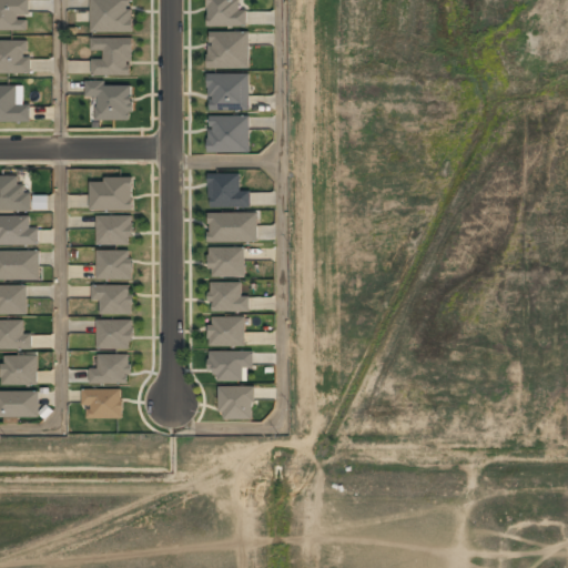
[(0,0),(0,31),(29,31),(29,0),(0,0)]
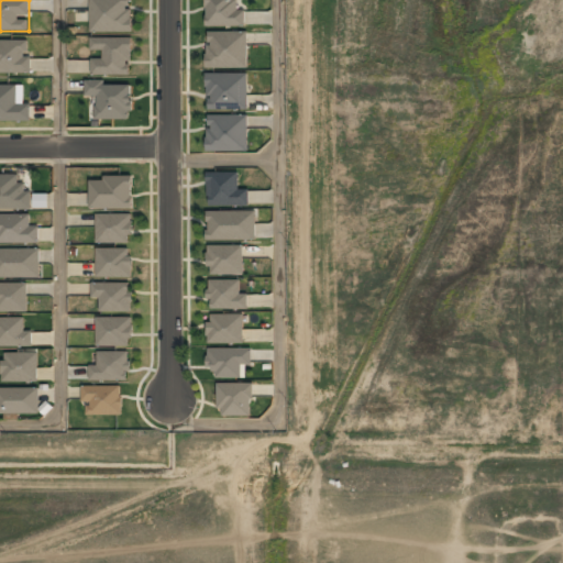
[(90,0),(91,33),(132,32),(131,0),(90,0)]
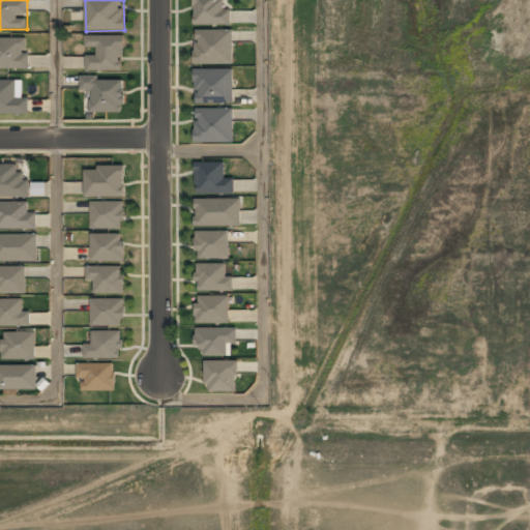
[(194,0),(195,25),(231,25),(231,9),(224,9),(223,0),(194,0)]
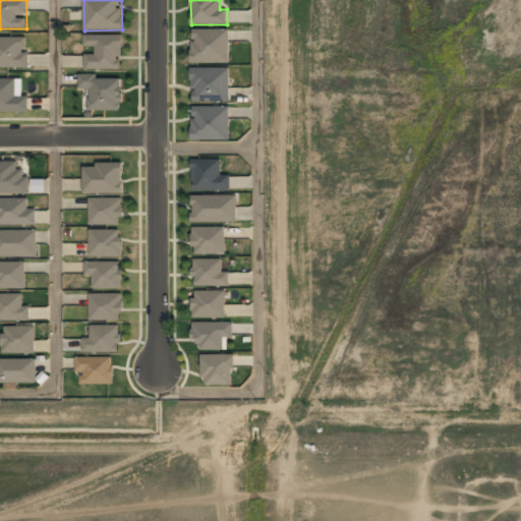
[(192,64),(230,63),(230,30),(191,30),(192,64)]
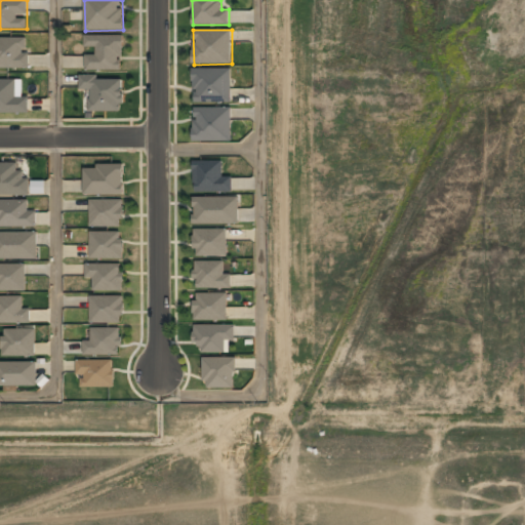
[(122,37),(86,37),(86,47),(95,47),(95,55),(86,55),(86,70),(122,70),(122,37)]
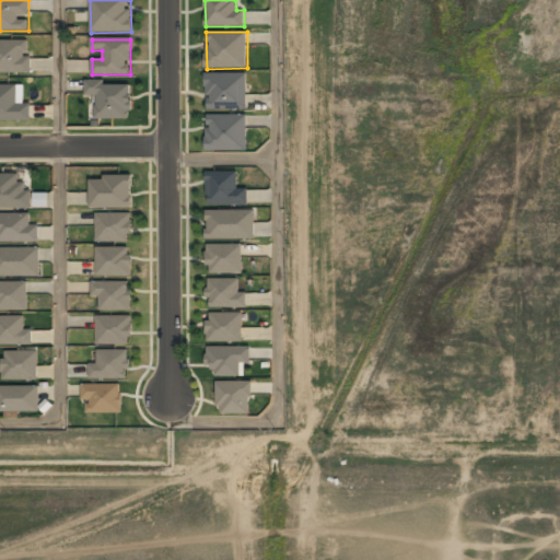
[(0,73),(31,73),(31,41),(0,41),(0,73)]
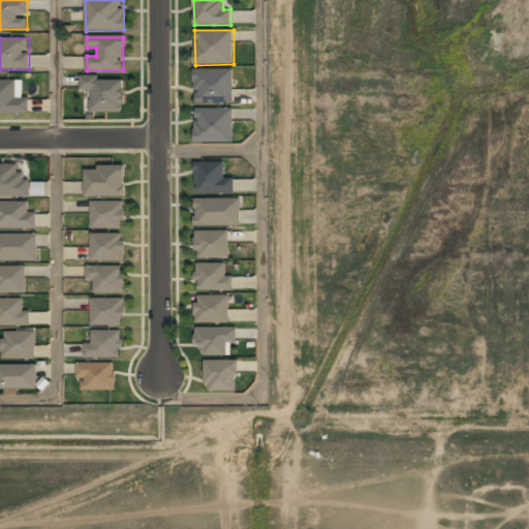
[(196,103),(234,104),(235,69),(194,69),(194,90),(197,90),(196,103)]
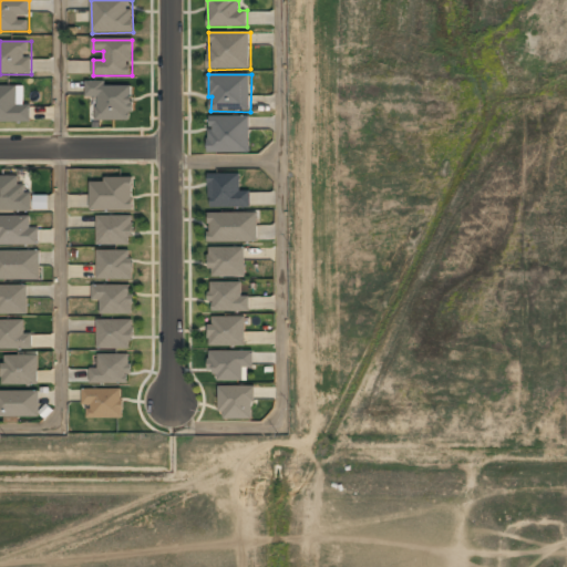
[(98,98),(98,121),(132,121),(132,84),(86,83),(86,98),(98,98)]
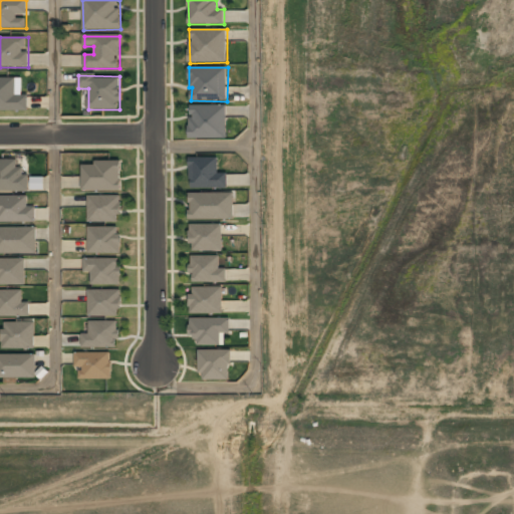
[(0,78),(0,111),(28,111),(28,93),(19,93),(19,78),(0,78)]
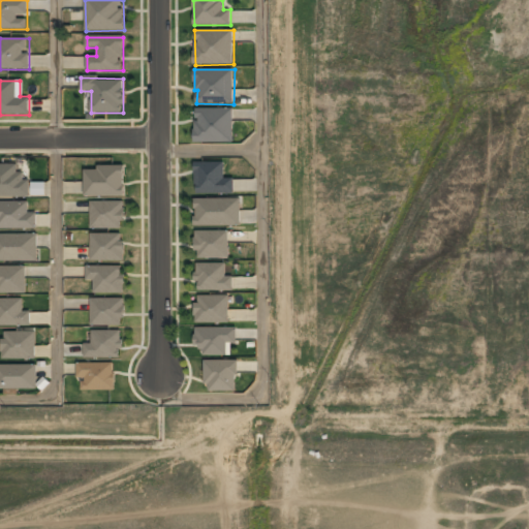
[(234,109),(195,109),(195,143),(234,143),(234,109)]
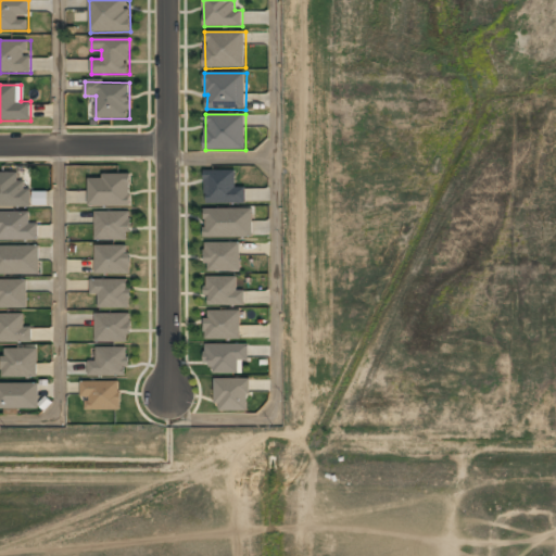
[(206,204),(247,203),(247,188),(237,188),(236,171),(205,171),(206,204)]
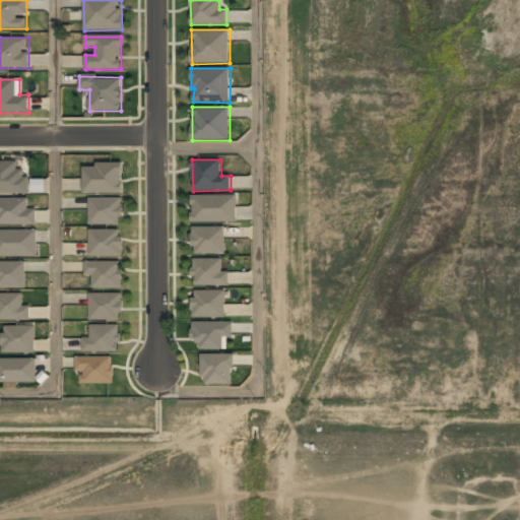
[(0,192),(21,192),(21,163),(0,163),(0,192)]
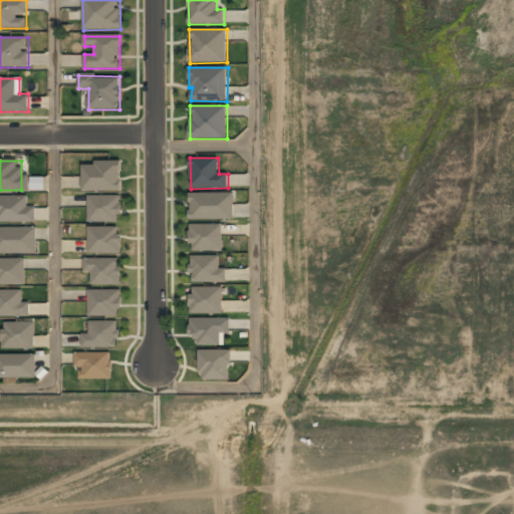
[(83,192),(121,191),(121,161),(94,161),(94,165),(82,165),(83,192)]
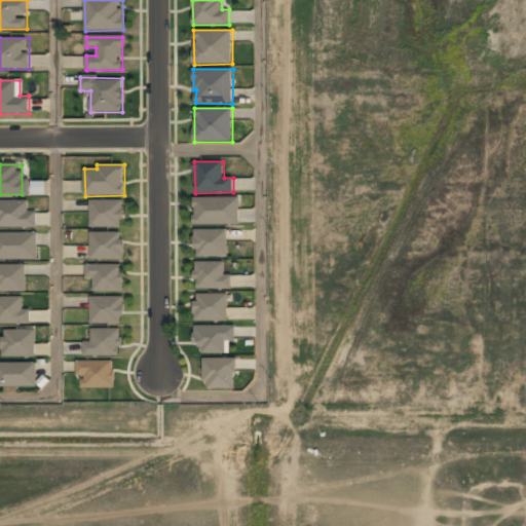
[(238,225),(238,198),(195,198),(195,225),(238,225)]
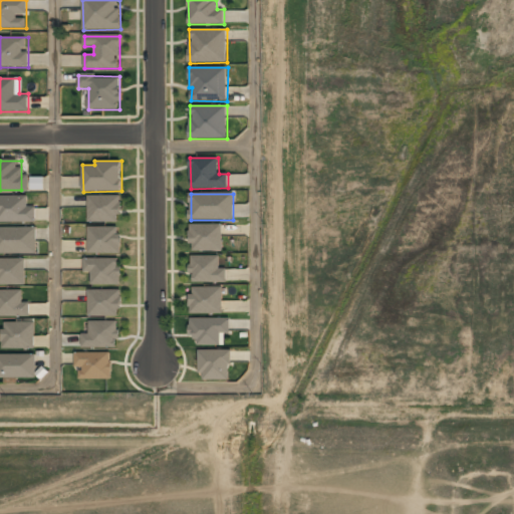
[(0,222),(36,222),(36,207),(28,207),(28,196),(0,196),(0,222)]
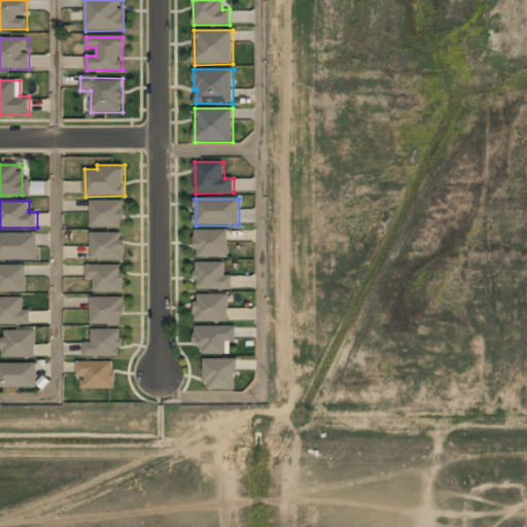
[(123,201),(91,201),(91,229),(124,227),(123,201)]
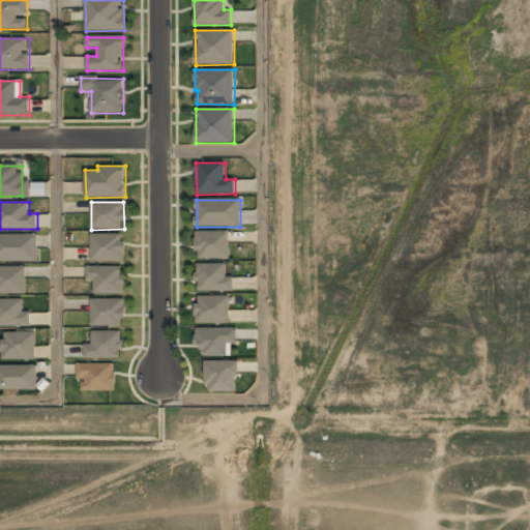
[(230,232),(197,231),(197,259),(230,259),(230,232)]
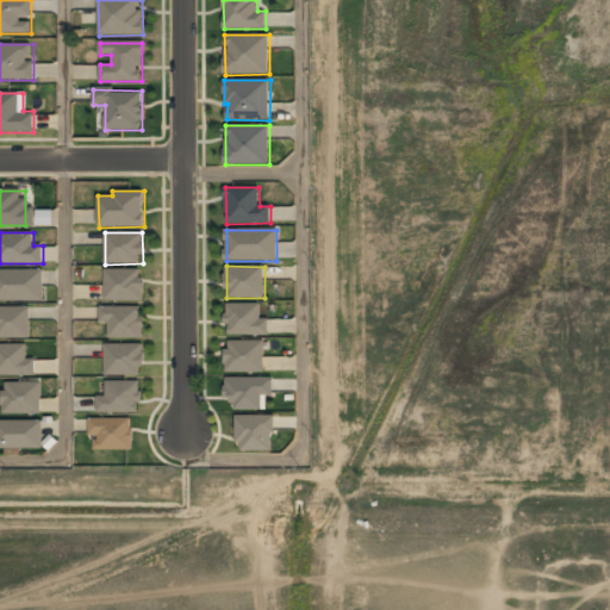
[(105,302),(143,302),(143,269),(105,269),(105,302)]
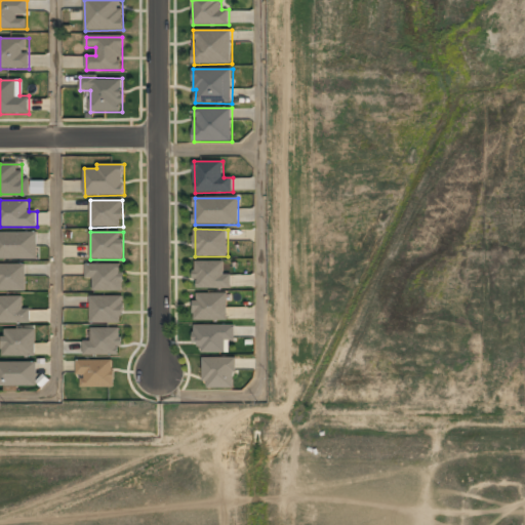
[(1,235),(0,235),(0,256),(24,256),(24,234),(1,234),(1,235)]
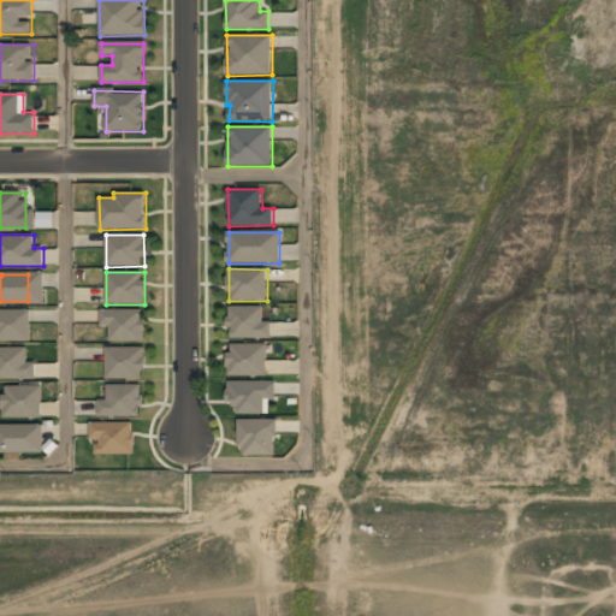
[(262,308),(230,308),(230,338),(270,338),(270,323),(262,323),(262,308)]
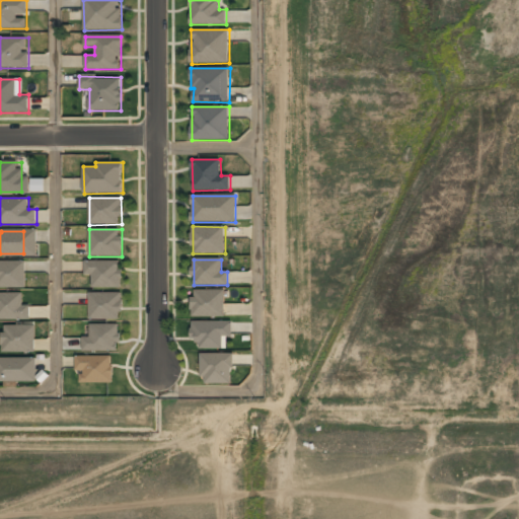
[(25,261),(0,261),(0,288),(26,288),(25,261)]
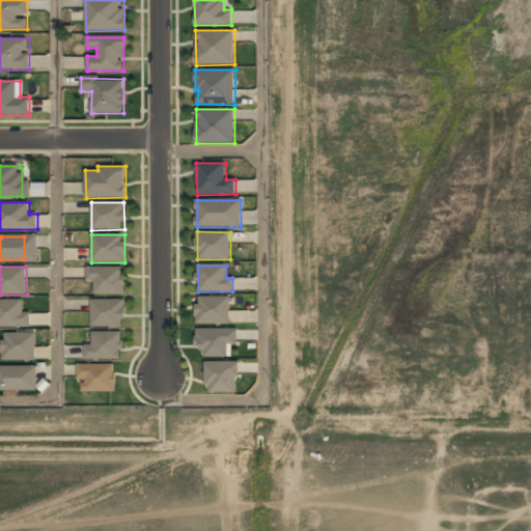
[(122,267),(87,268),(87,282),(94,281),(94,295),(126,295),(124,275),(122,275),(122,267)]
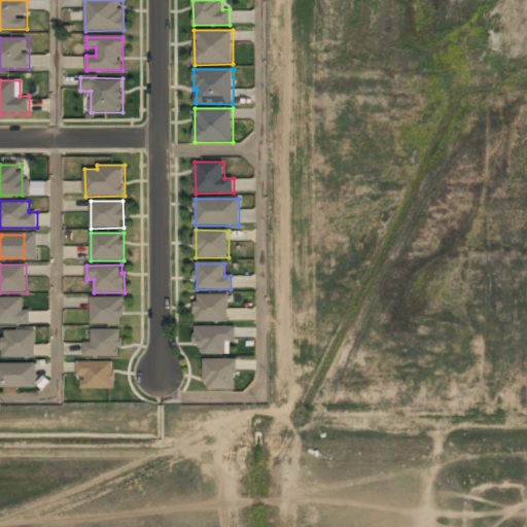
[(197,320),(223,320),(223,296),(197,296),(197,320)]
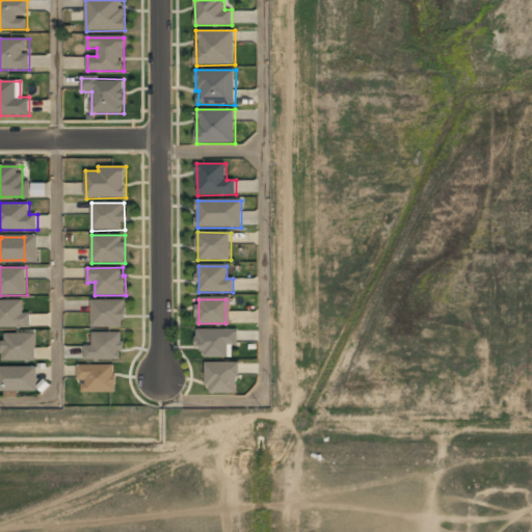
[(24,300),(0,300),(0,327),(31,327),(31,314),(24,314),(24,300)]
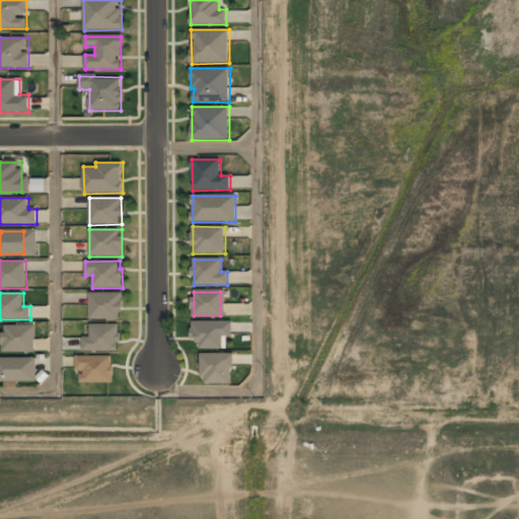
[(122,293),(89,293),(90,319),(122,319),(122,293)]
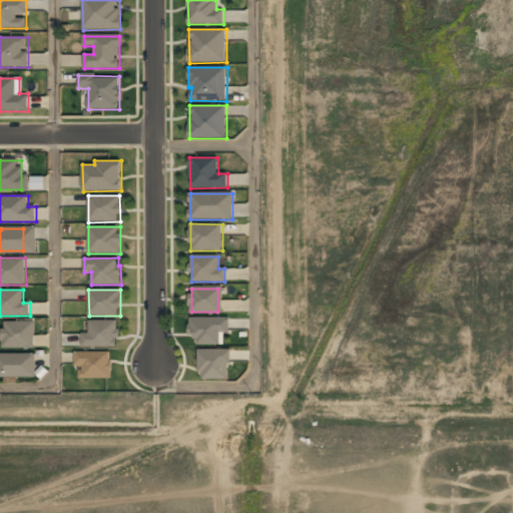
[(195,345),(220,344),(220,334),(229,334),(229,318),(189,319),(189,334),(195,334),(195,345)]
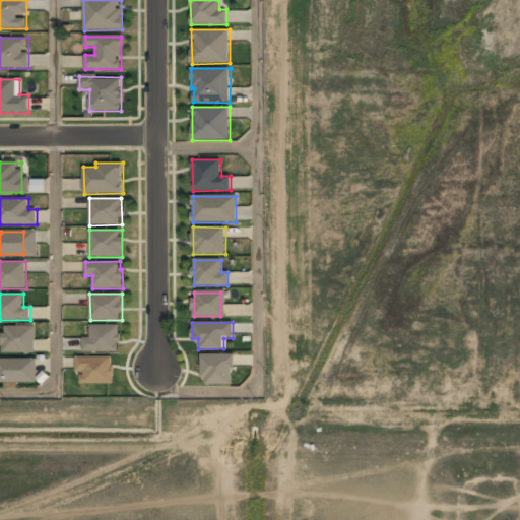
[(83,352),(118,352),(118,343),(120,343),(120,325),(90,325),(90,338),(83,338),(83,352)]
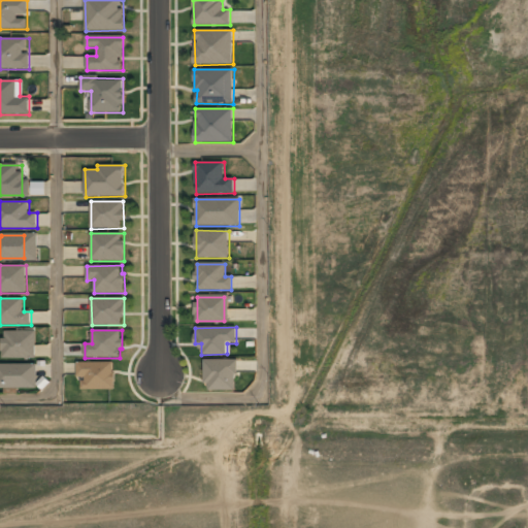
[(35,332),(4,332),(4,359),(35,359),(35,332)]
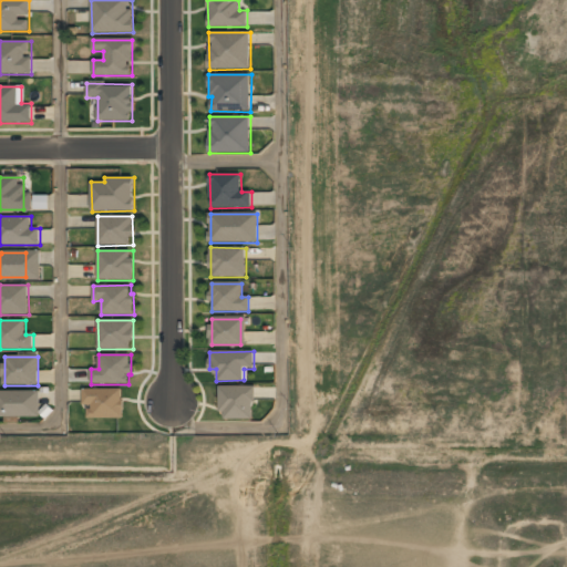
[(225,419),(255,420),(255,387),(219,387),(219,411),(225,411),(225,419)]
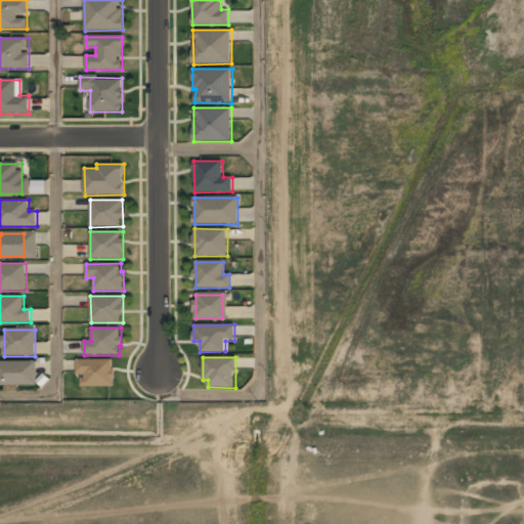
[(0,361),(0,385),(36,386),(36,362),(0,361)]
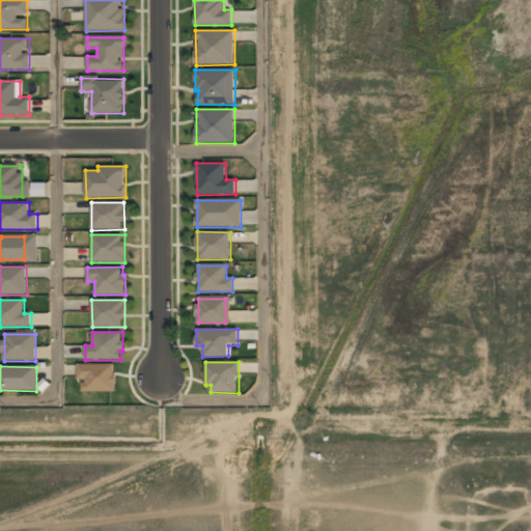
[(84,391),(113,391),(113,366),(84,366),(84,391)]
